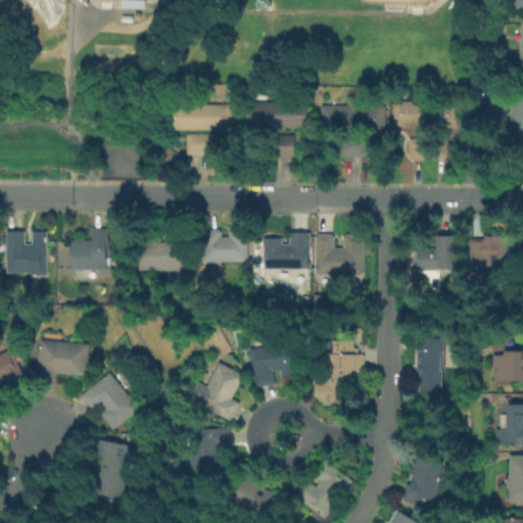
[(522,8),(522,0),(514,0),(514,8),(522,8)]
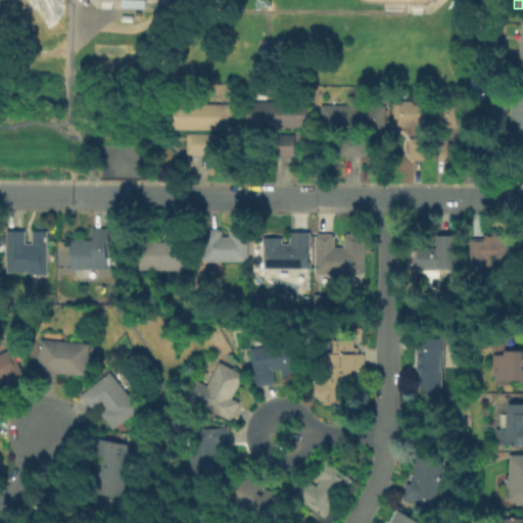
[(426,101),(391,101),(391,126),(425,127),(426,101)]
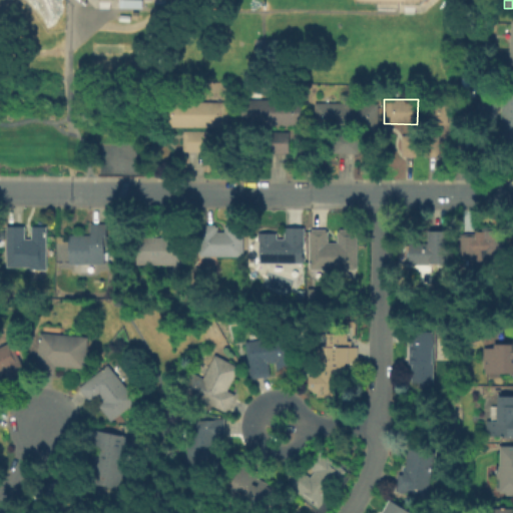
[(299,124),(299,100),(239,101),(239,125),(299,124)]
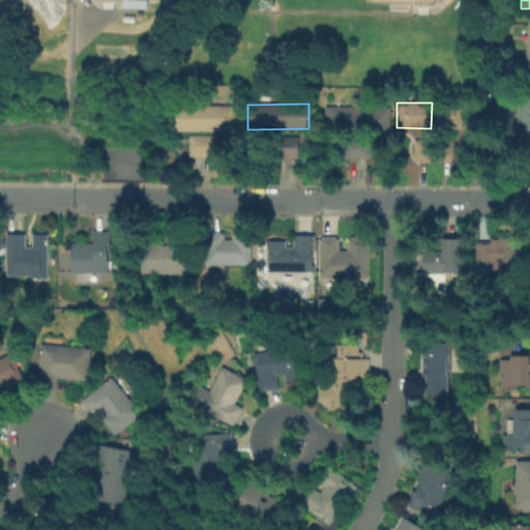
[(232,131),(233,107),(171,106),(170,130),(232,131)]
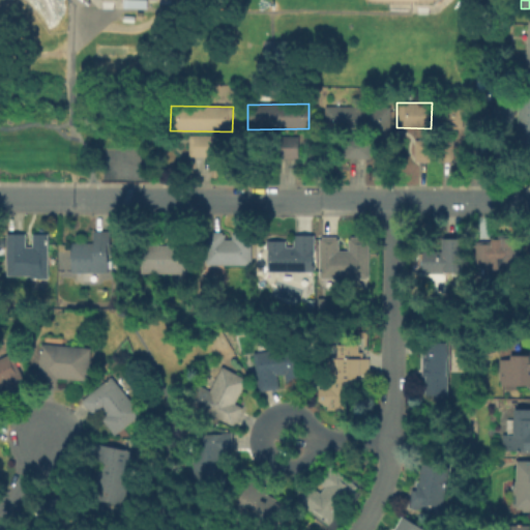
[(388,107),(323,106),(323,128),(388,130),(388,107)]
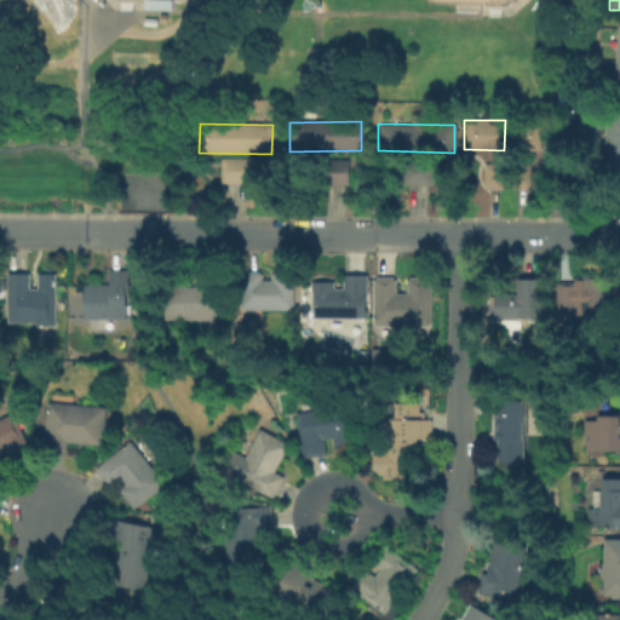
[(250,158),(218,159),(218,182),(250,182),(250,158)]
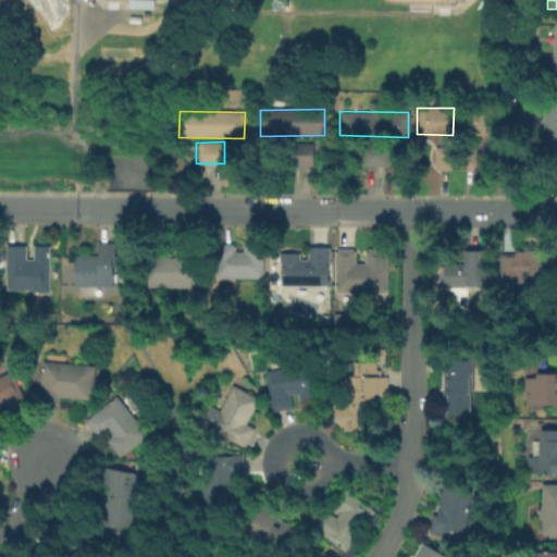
[(431,146),(430,169),(475,171),(475,147),(431,146)]
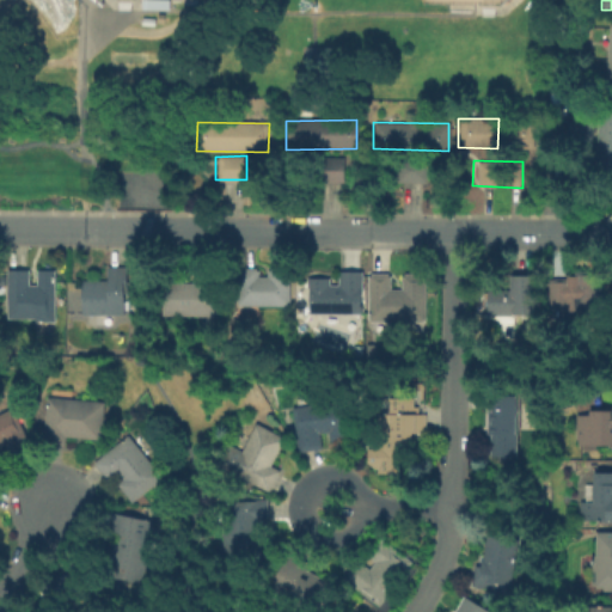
[(395,183),(424,184),(426,164),(395,163),(395,183)]
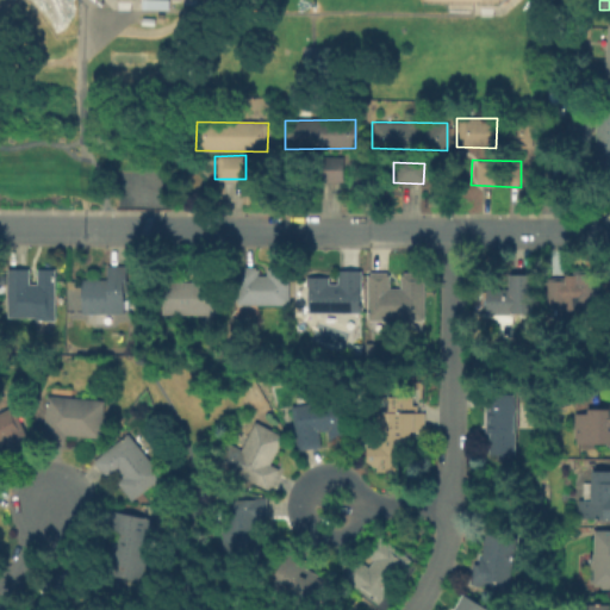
[(114,315),(85,315),(85,284),(107,284),(107,266),(124,266),(124,313),(116,313),(116,315),(114,315)]
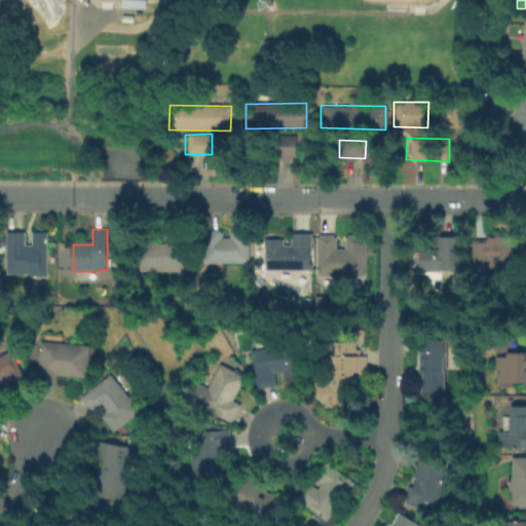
[(221,232),(221,242),(230,242),(230,233),(253,233),(253,264),(202,264),(202,232),(221,232)]
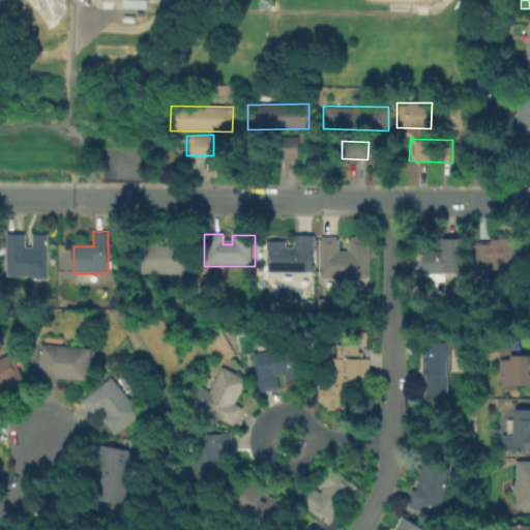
[(5,236),(23,235),(24,251),(30,249),(30,236),(48,236),(49,281),(31,282),(30,276),(6,277),(5,236)]
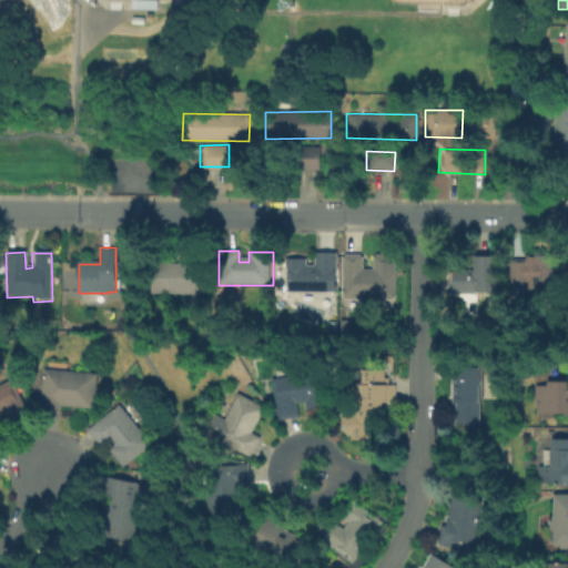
[(313,262),(313,253),(338,253),(338,293),(290,293),(290,262),(313,262)]
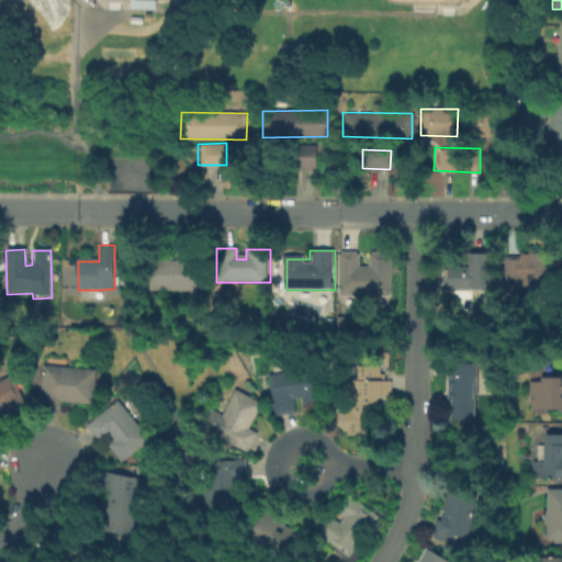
[(392,271),(392,298),(343,298),(343,253),(360,253),(360,271),(374,271),(374,253),(392,253),(392,271)]
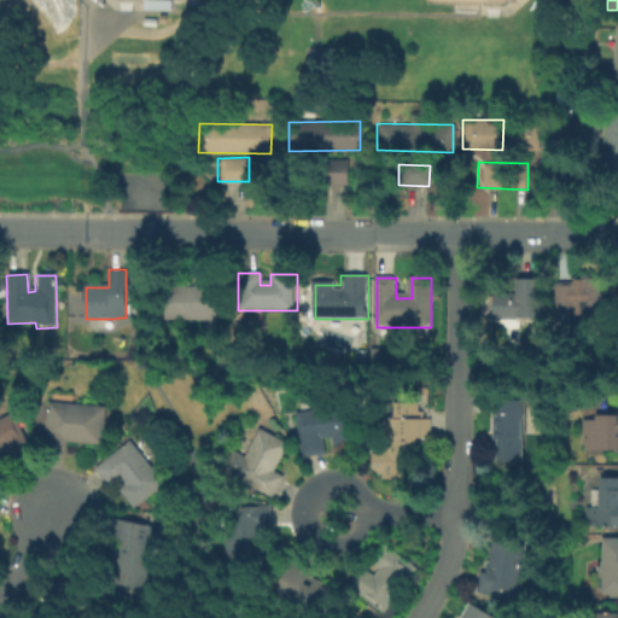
[(164,320),(164,280),(222,281),(222,320),(164,320)]
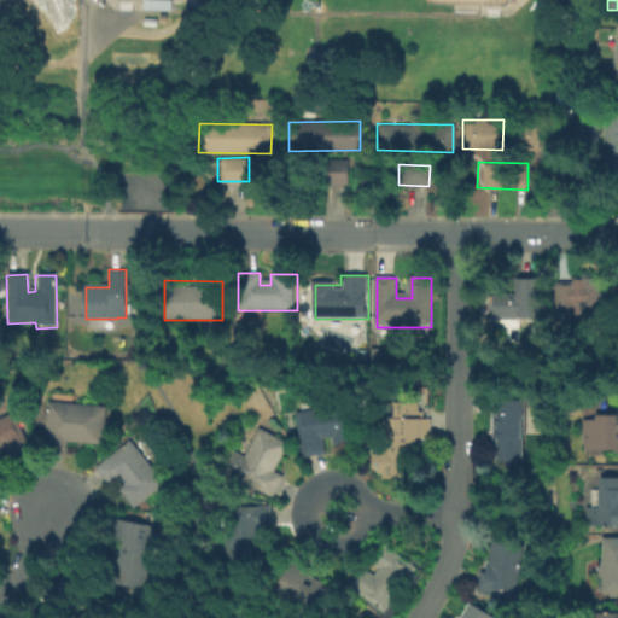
[(495,296),(518,296),(518,280),(543,280),(543,322),(495,322),(495,296)]
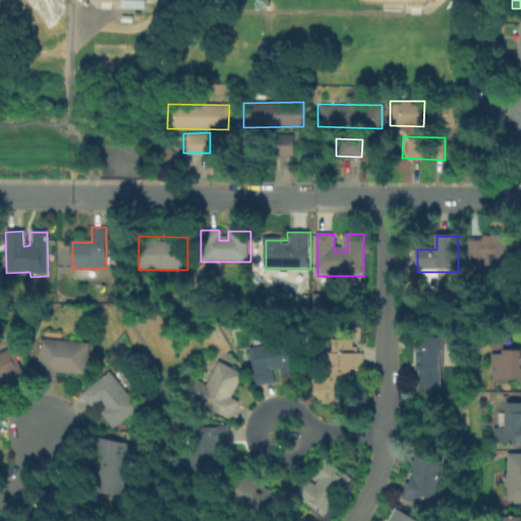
[(469,272),(469,240),(511,241),(511,272),(469,272)]
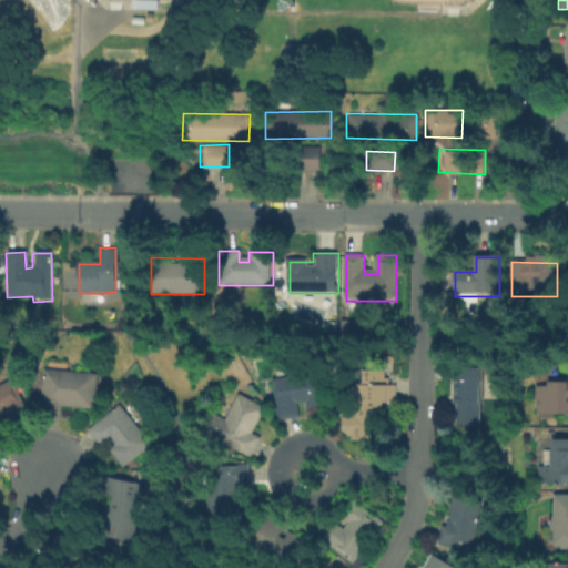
[(376,444),(350,444),(350,402),(361,402),(362,368),(397,368),(397,404),(377,404),(376,444)]
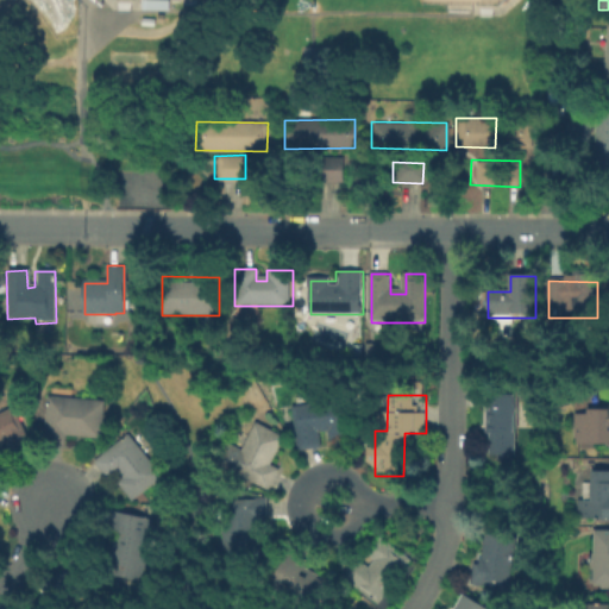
[(50,396),(102,399),(100,437),(67,434),(66,445),(48,443),(50,396)]
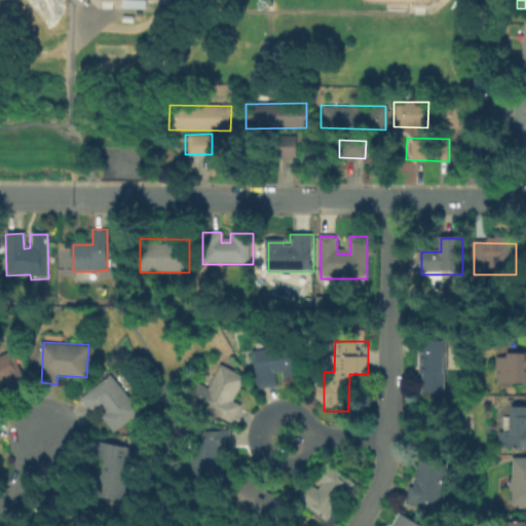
[(423,392),(423,343),(446,343),(446,392),(423,392)]
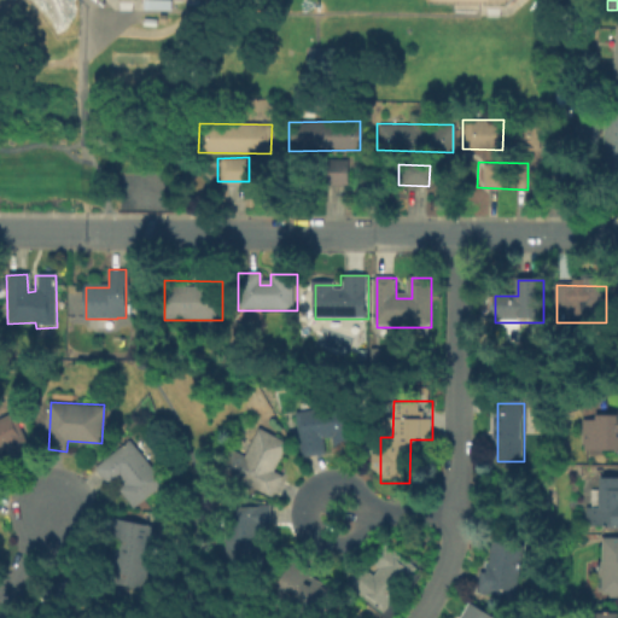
[(353,408),(357,447),(337,450),(337,443),(325,444),(327,455),(304,459),(298,415),(353,408)]
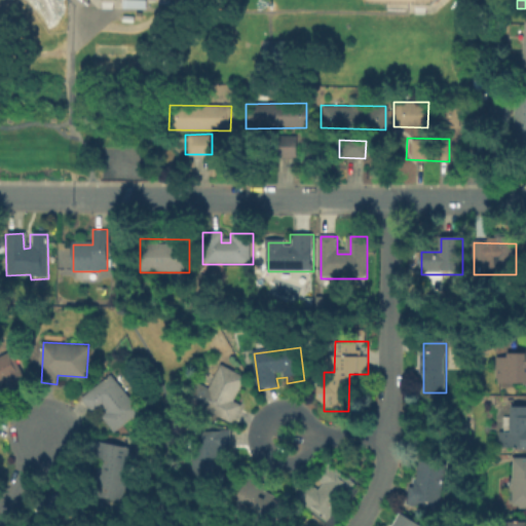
[(497,359),(511,360),(511,352),(525,352),(525,386),(496,385),(497,359)]
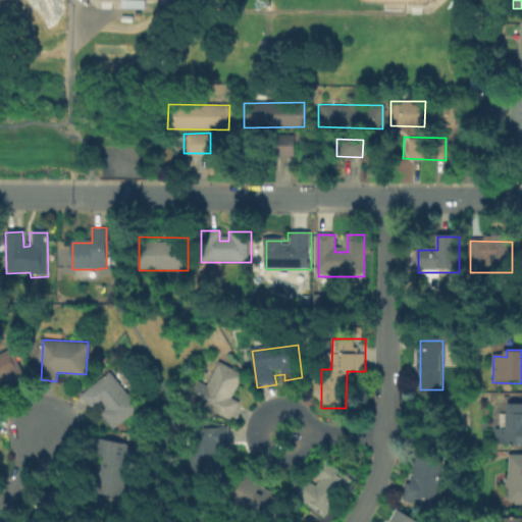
[(8,382),(0,385),(0,356),(14,351),(28,379),(11,386),(8,382)]
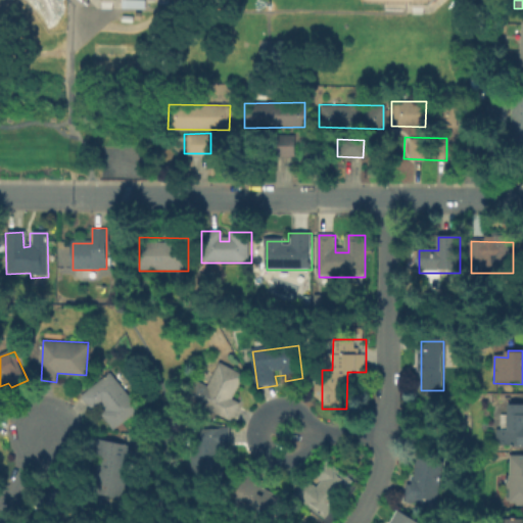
[(231,421),(191,396),(199,382),(206,386),(222,360),(250,378),(237,399),(241,402),(231,421)]
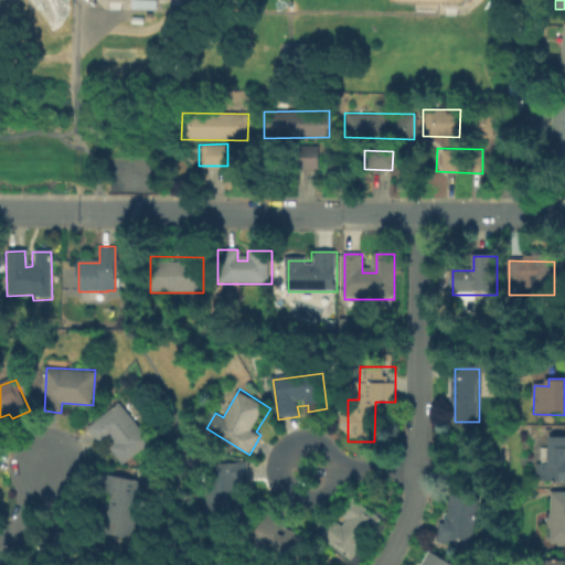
[(121,402),(152,443),(125,465),(107,443),(100,446),(86,426),(105,413),(107,413),(121,402)]
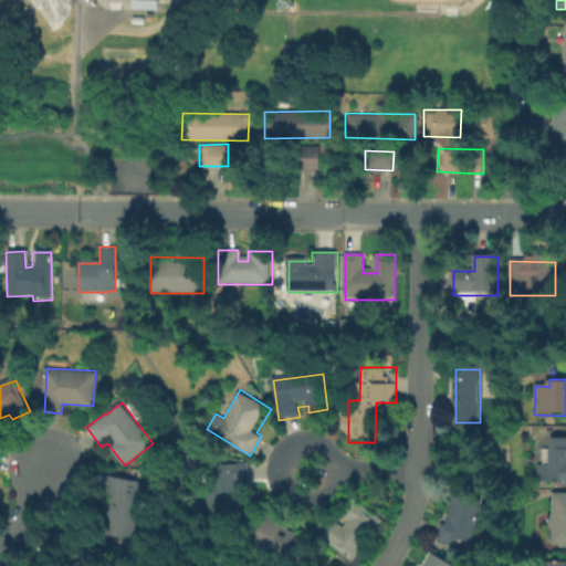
[(565,486),(542,486),(535,486),(535,465),(542,465),(542,442),(565,442),(565,486)]
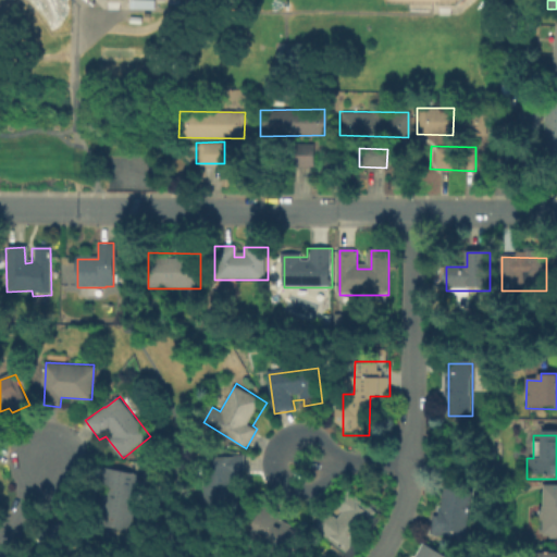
[(202,507),(202,458),(243,458),(243,507),(202,507)]
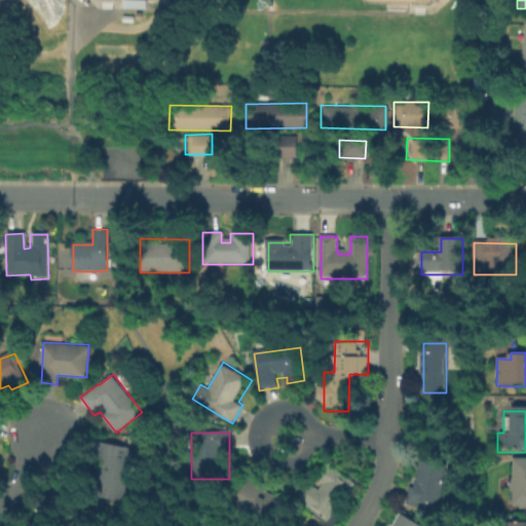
[(96,497),(105,446),(133,451),(123,502),(96,497)]
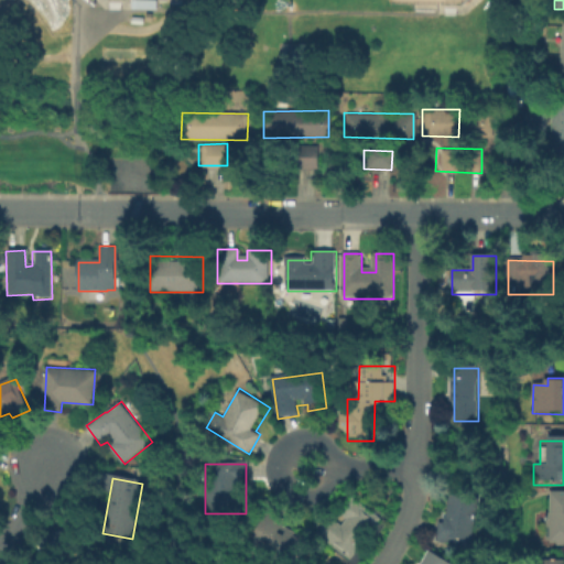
[(472,549),(435,541),(437,525),(445,514),(448,495),(480,499),(472,549)]
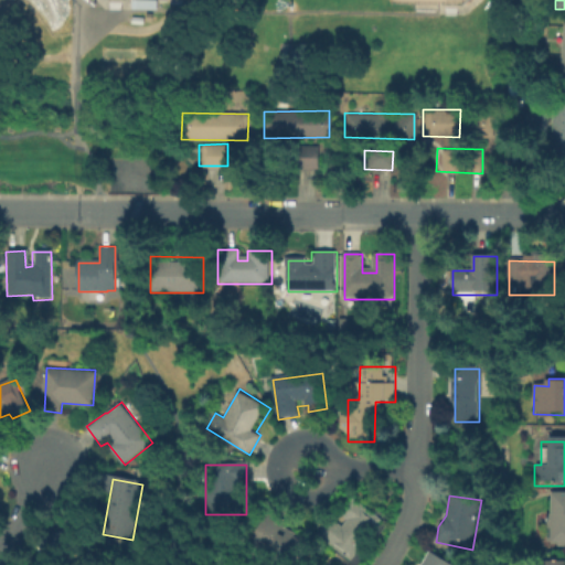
[(564,547),(551,547),(551,496),(564,496),(564,547)]
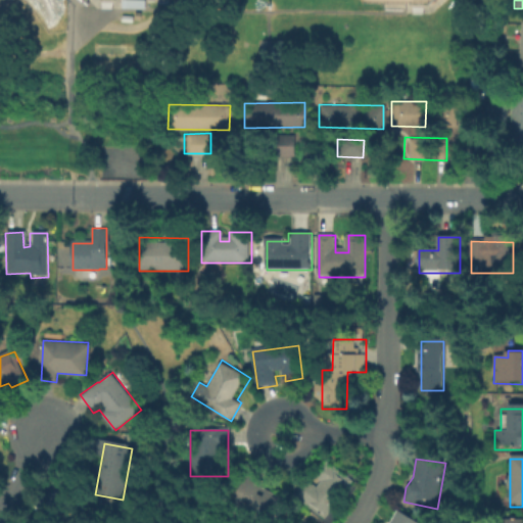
[(324,522),(292,500),(305,482),(313,487),(333,461),(358,478),(324,522)]
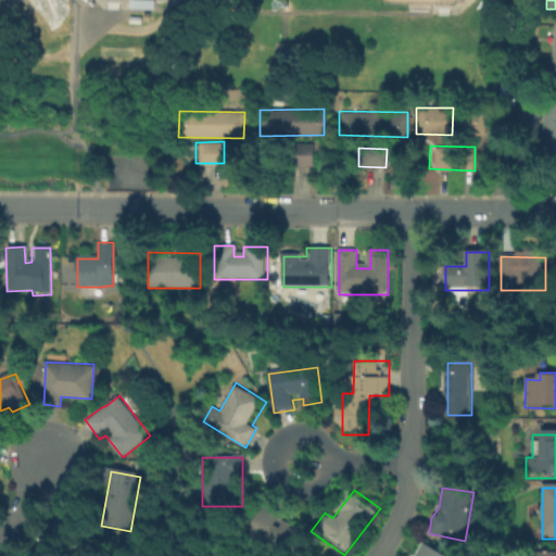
[(292,555),(276,555),(245,540),(263,509),(305,532),(292,555)]
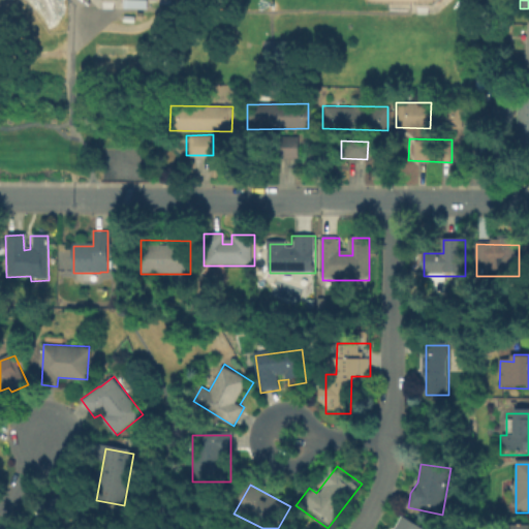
[(395,528),(403,517),(423,528),(395,528)]
